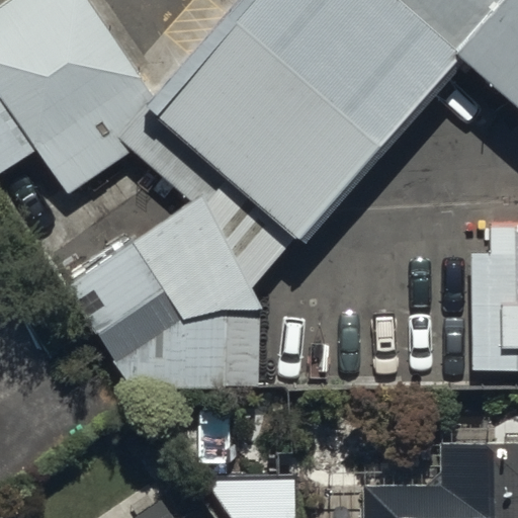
[(517,0),(236,0),(144,93),(115,50),(82,0),(5,0),(0,4),(0,97),(65,190),(127,149),(176,199),(64,286),(132,386),(246,379),(249,278),(465,56),(517,104),(517,0)]
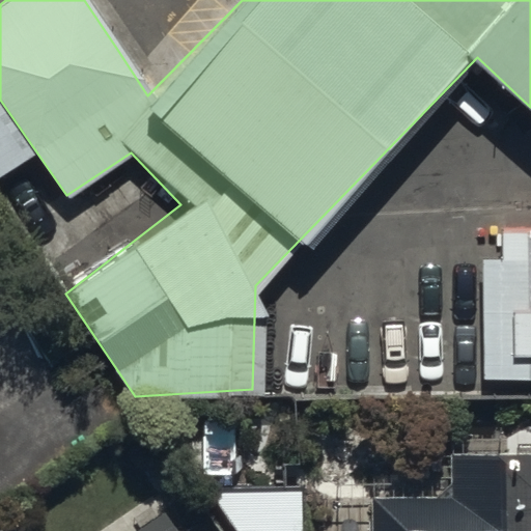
[(530,229),(484,230),(484,373),(530,373),(530,229)]
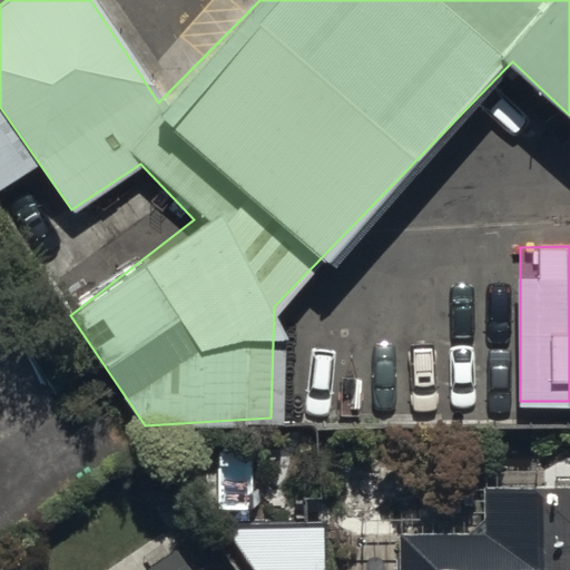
[(569,569),(569,489),(478,489),(478,536),(400,536),(400,569),(569,569)]
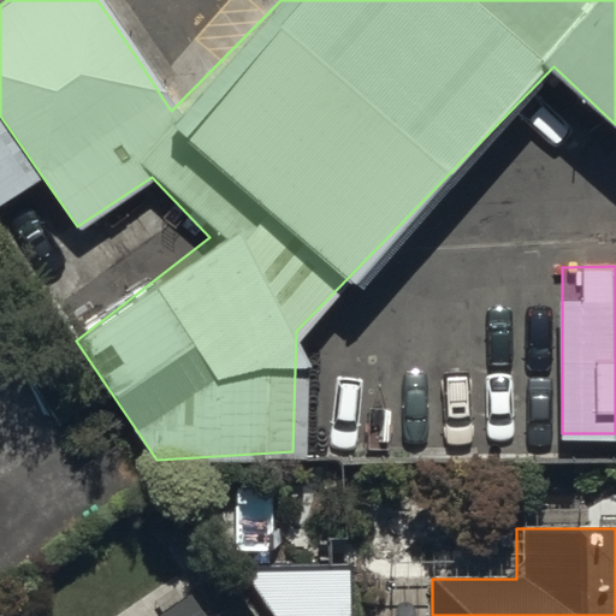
[(351,615),(350,572),(243,572),(272,615),(351,615)]
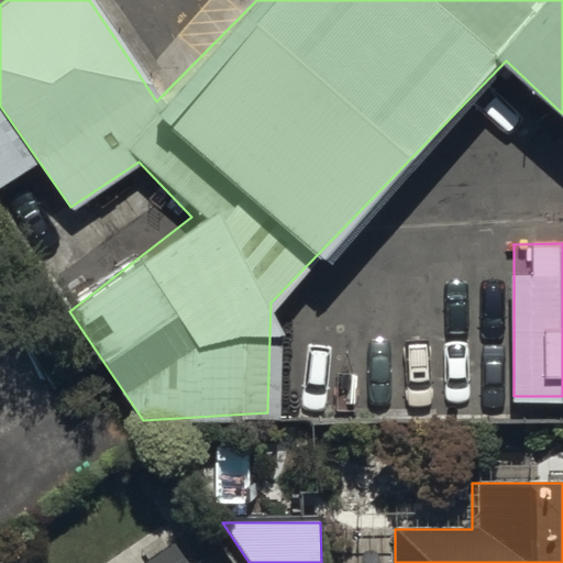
[(187,562),(175,544),(147,562),(187,562)]
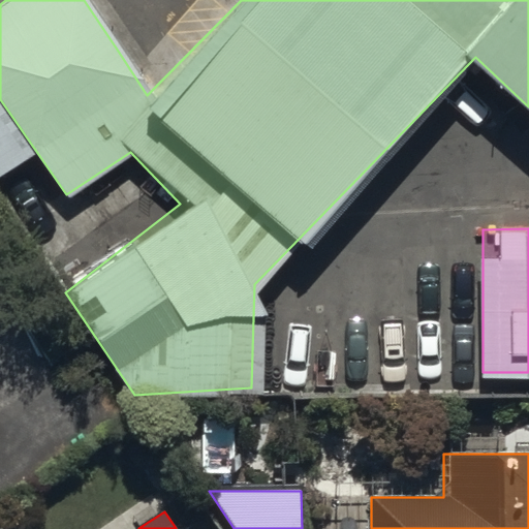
All buildings are outlined.
